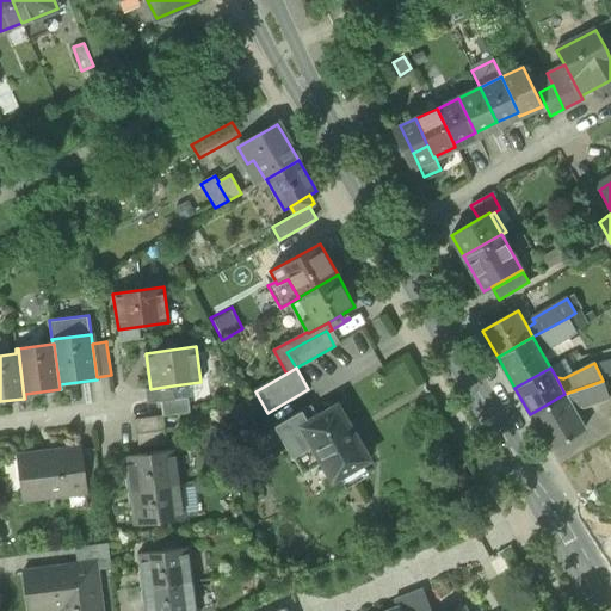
[(610,400),(603,381),(565,394),(571,402),(576,400),(579,405),(585,408),(610,400)]
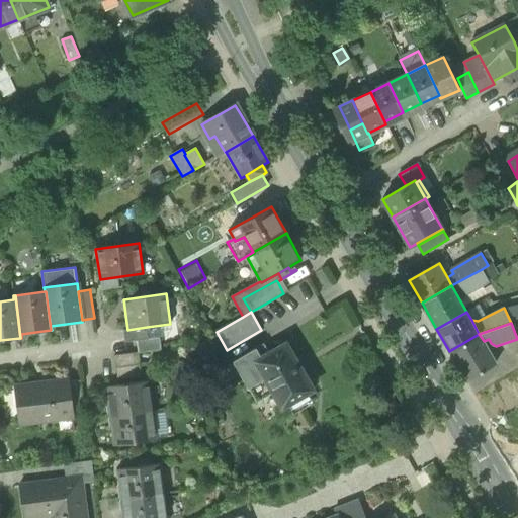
[(125,342),(139,340),(149,339),(147,327),(127,330),(123,331),(125,342)]
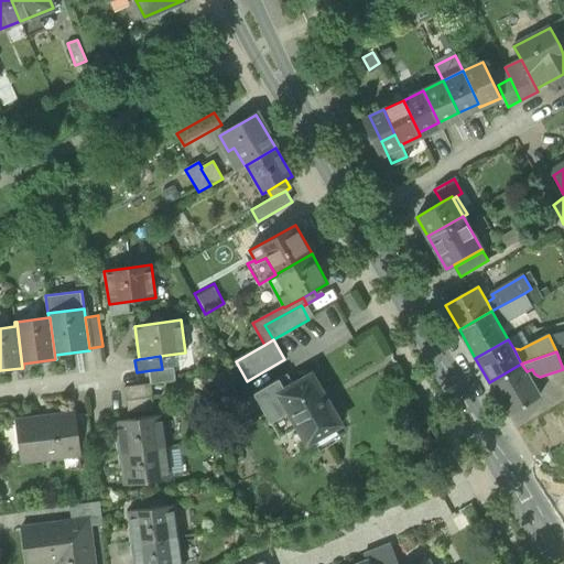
[(527,371),(521,364),(489,382),(508,415),(540,397),(527,371)]
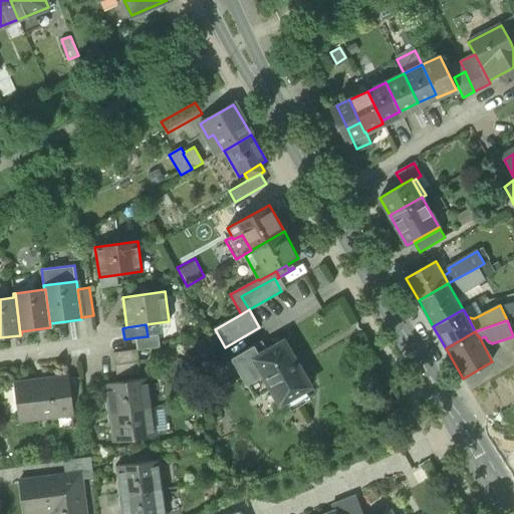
[(160,334),(148,336),(138,337),(140,349),(162,346),(160,334)]
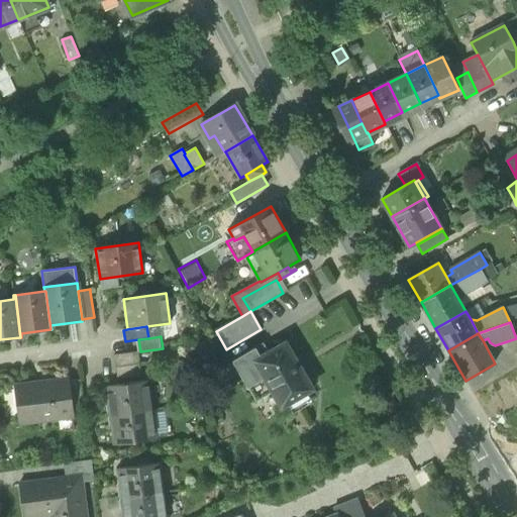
[(256,402),(273,392),(254,360),(269,352),(263,343),(232,360),(256,402)]
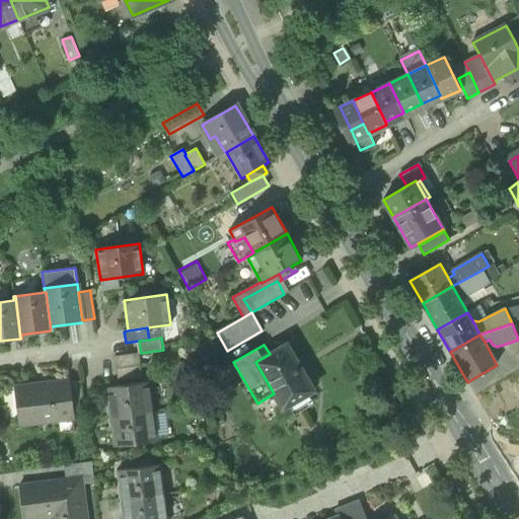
[(286,345),(270,354),(255,362),(274,393),(283,408),(313,390),(286,345)]
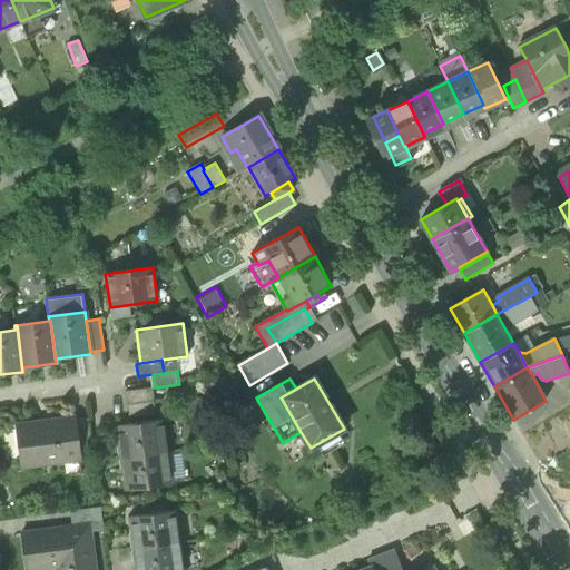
[(126,392),(127,405),(154,401),(153,389),(126,392)]
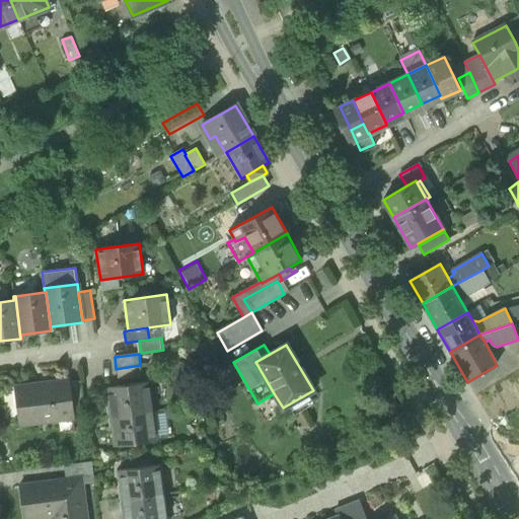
[(142,377),(140,365),(116,369),(118,380),(142,377)]
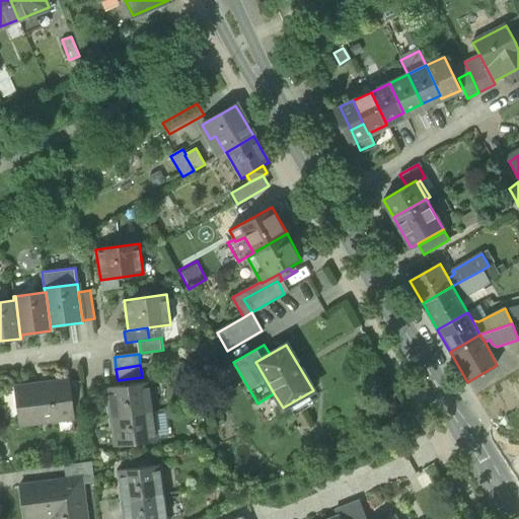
[(15,387),(20,425),(73,418),(72,408),(69,383),(69,380),(15,387)]
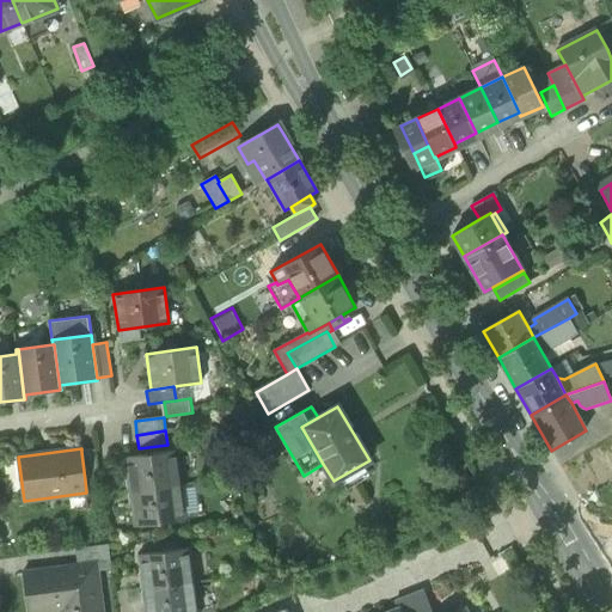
[(81,452),(85,481),(99,478),(96,450),(81,452)]
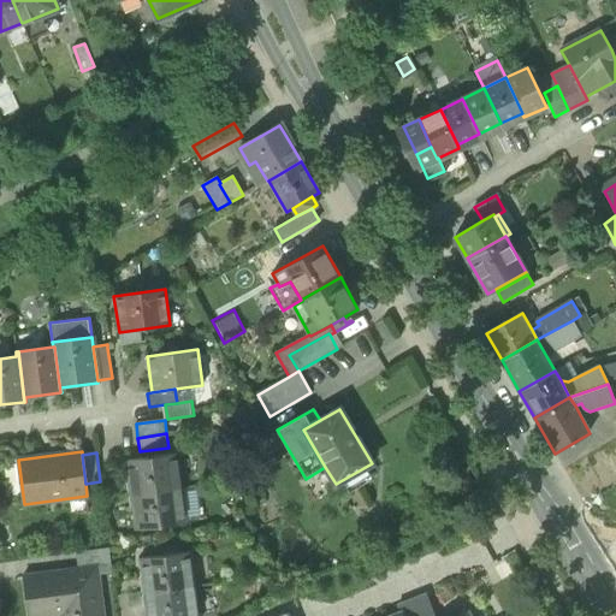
[(125,460),(130,496),(182,489),(177,454),(125,460)]
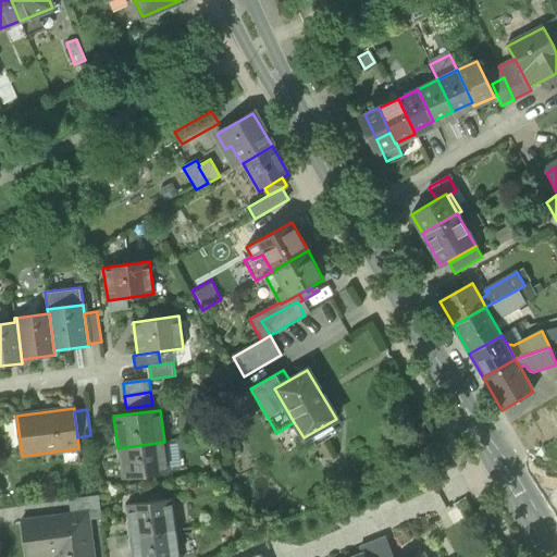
[(169,473),(164,442),(118,448),(122,480),(169,473)]
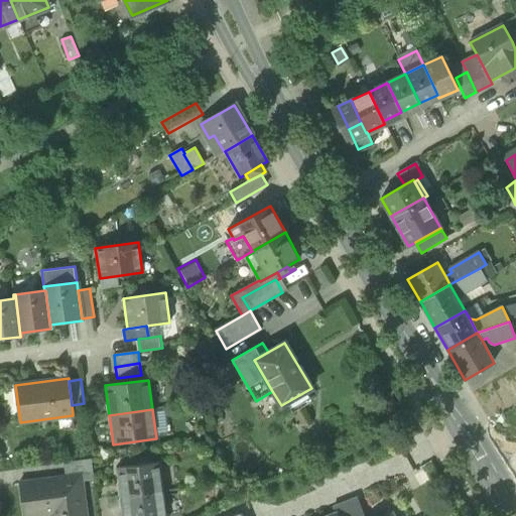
[(63,463),(65,477),(81,475),(93,474),(91,460),(63,463)]
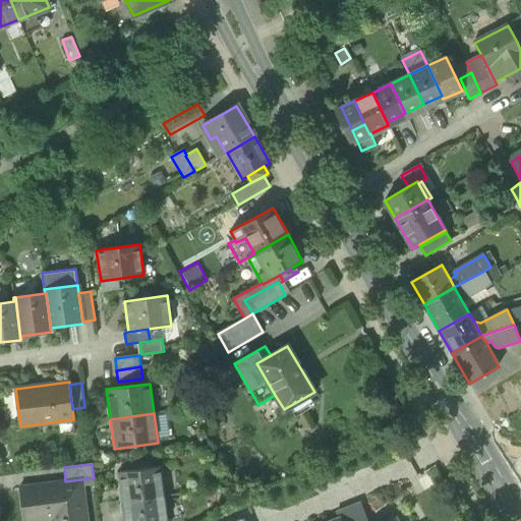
[(118,472),(122,502),(165,497),(161,467),(118,472)]
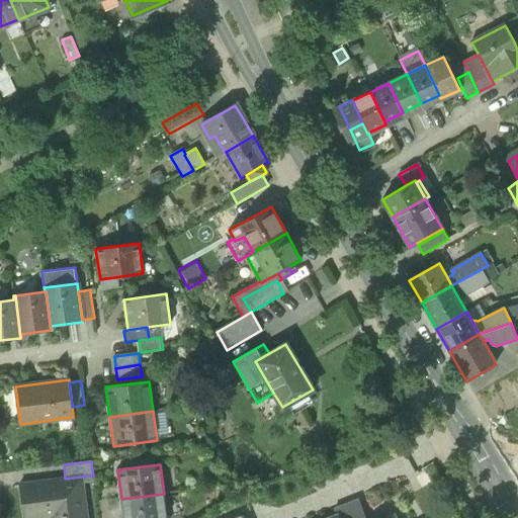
[(60,516),(60,517),(86,517),(81,477),(65,479),(19,485),(23,517),(48,517),(50,517),(60,516)]
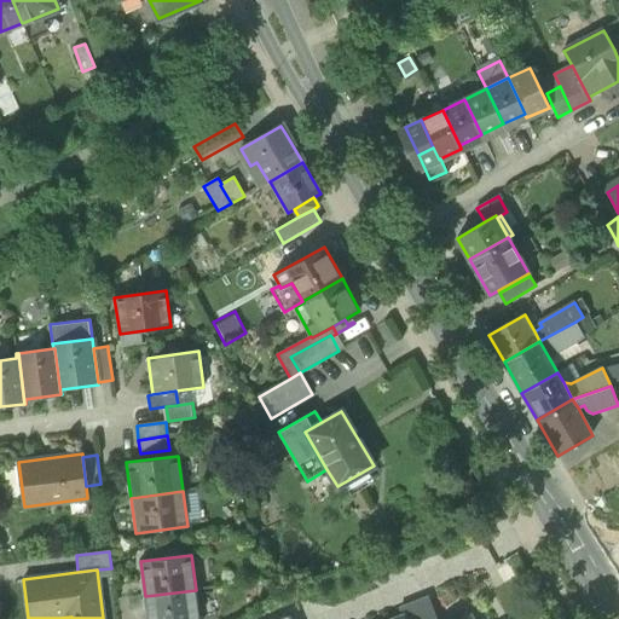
[(200,618),(196,590),(145,596),(148,618),(200,618)]
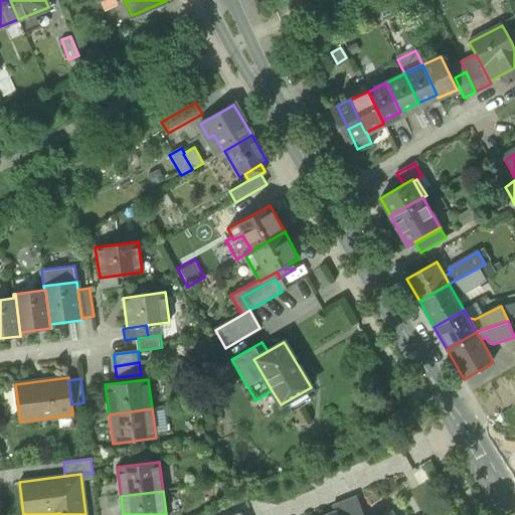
[(364,514),(357,497),(332,507),(334,513),(336,512),(337,514),(364,514)]
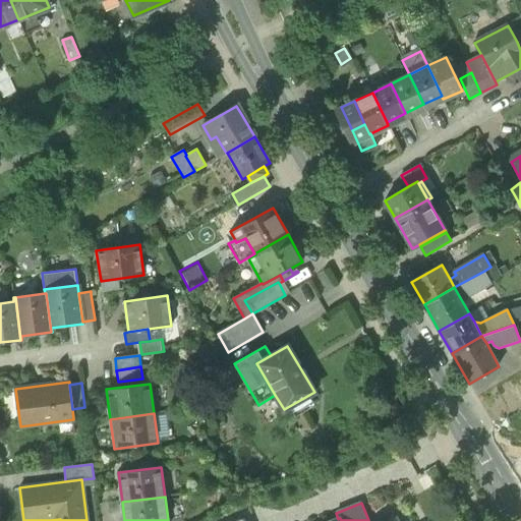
All buildings are outlined.
